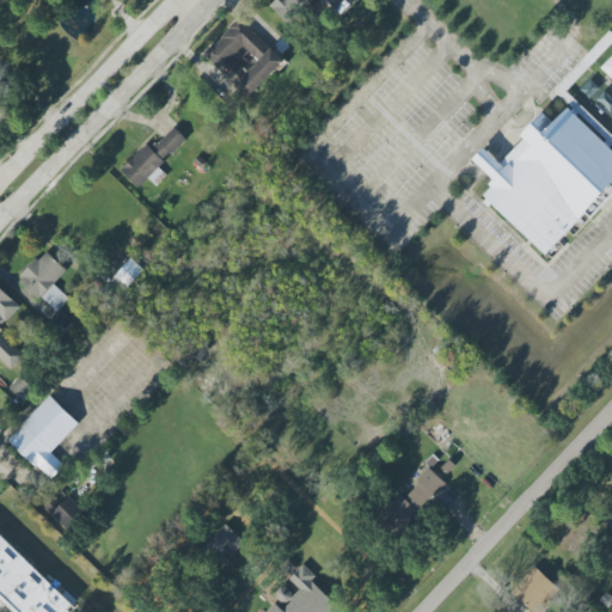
[(275,0),(270,5),(287,24),(312,0),(316,0),(332,17),(349,0),(275,0)]
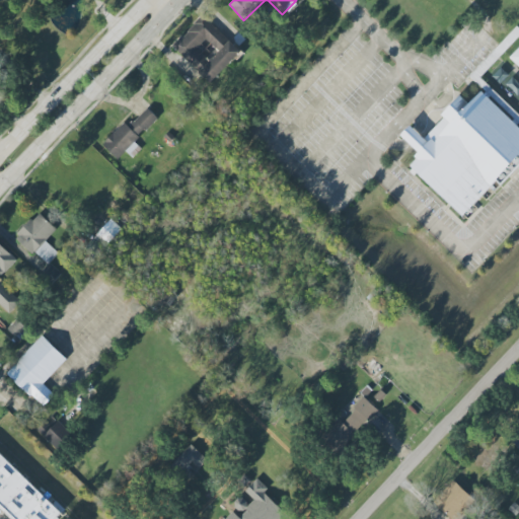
[(240,53),(203,15),(172,46),(210,83),(240,53)]
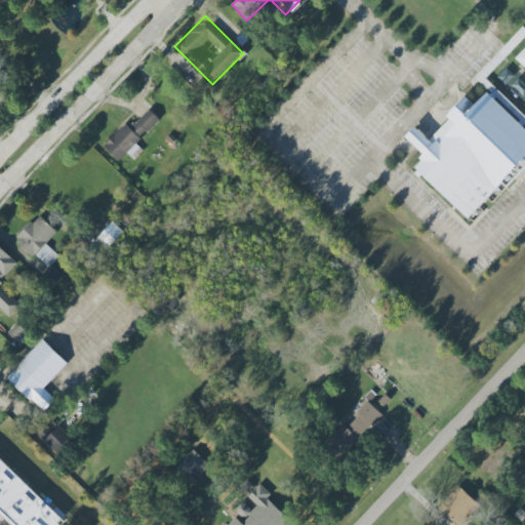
[(524,47),(515,58),(524,68),(524,47)]
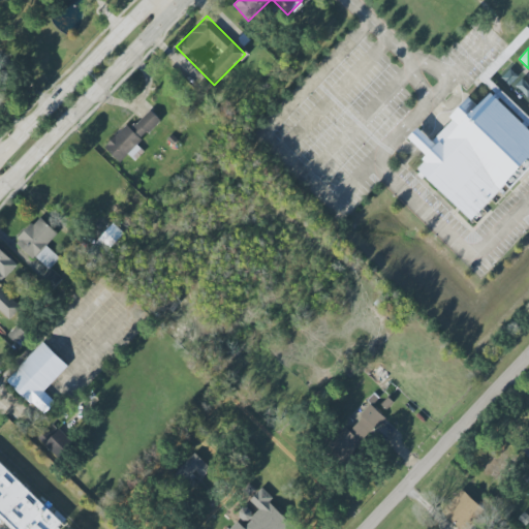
[(528,118),(495,85),(491,90),(528,126),(528,118)]
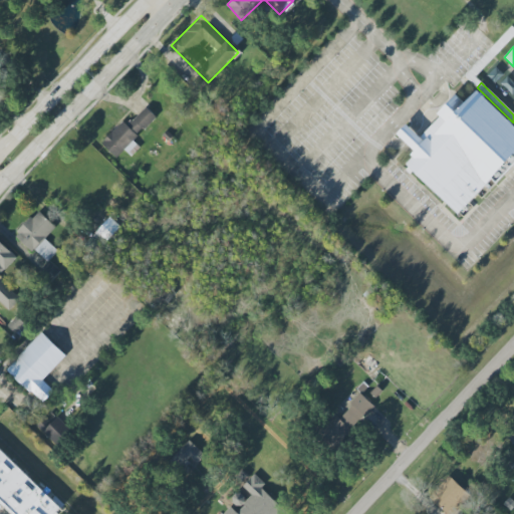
[(405,164),(461,216),(513,159),(513,125),(476,90),(465,103),(457,95),(419,137),(406,124),(397,134),(416,152),(405,164)]
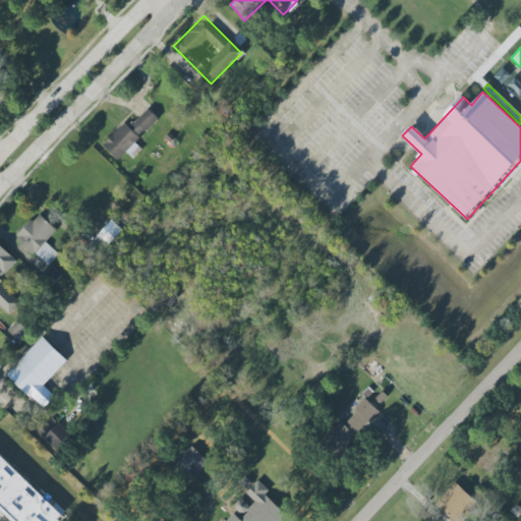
[(104,147),(118,161),(126,152),(133,159),(141,150),(134,142),(158,119),(146,106),(104,147)]
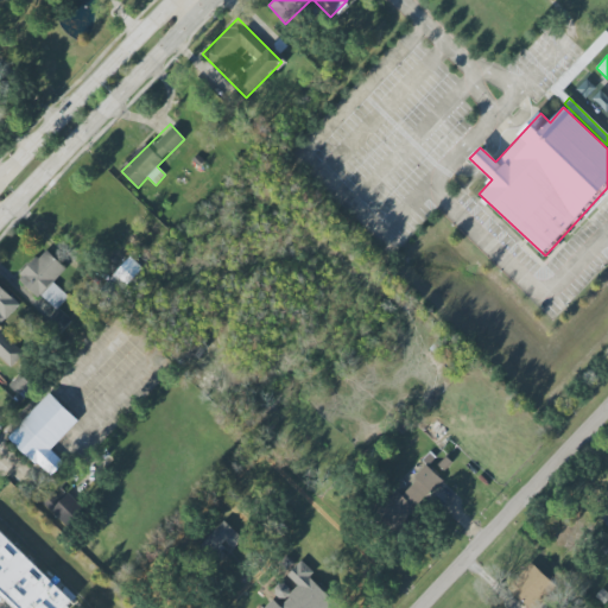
[(18,278),(55,311),(68,297),(52,283),(65,268),(44,248),(18,278)]
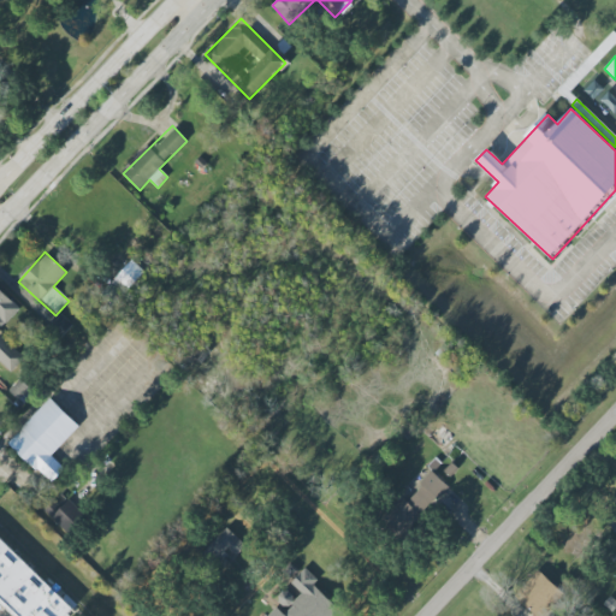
[(144,271),(131,260),(106,290),(119,302),(144,271)]
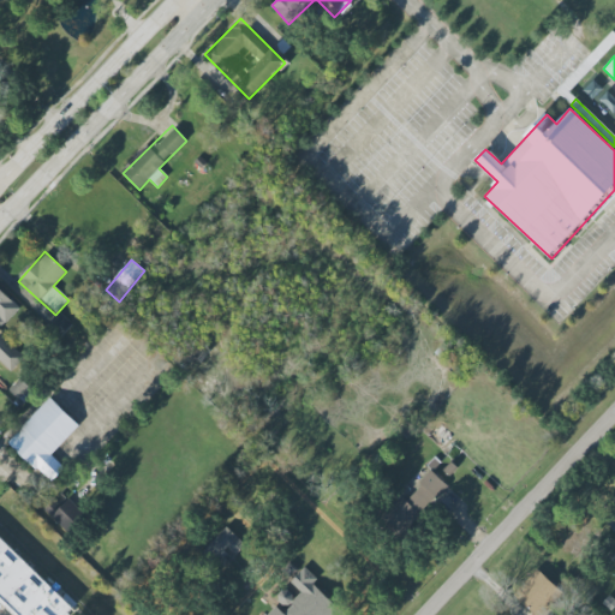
[(23,358),(0,334),(0,327),(19,309),(0,288),(0,360),(10,371),(23,358)]
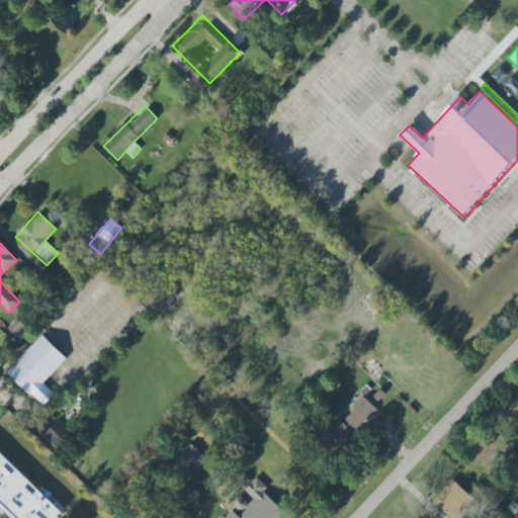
[(50,263),(38,275),(50,285),(60,273),(50,263)]
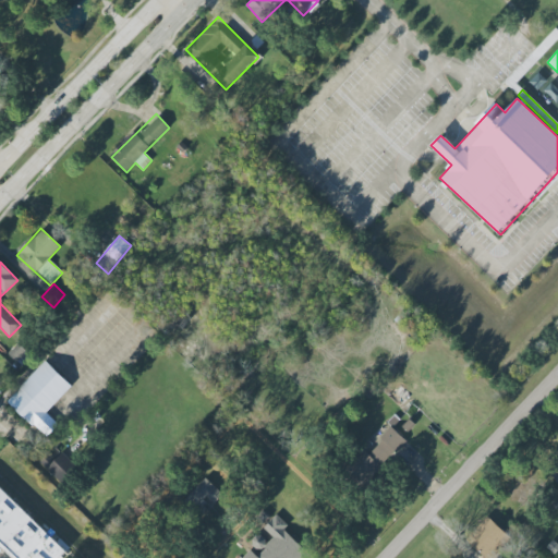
[(46,412),(72,387),(46,361),(7,400),(46,438),(59,425),(46,412)]
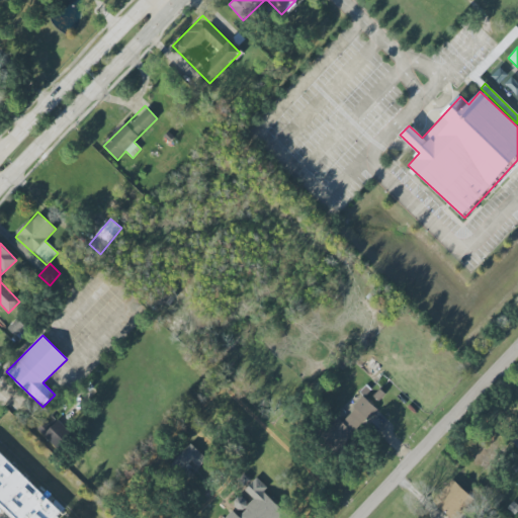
[(44,421),(36,428),(57,450),(73,435),(59,420),(51,428),(44,421)]
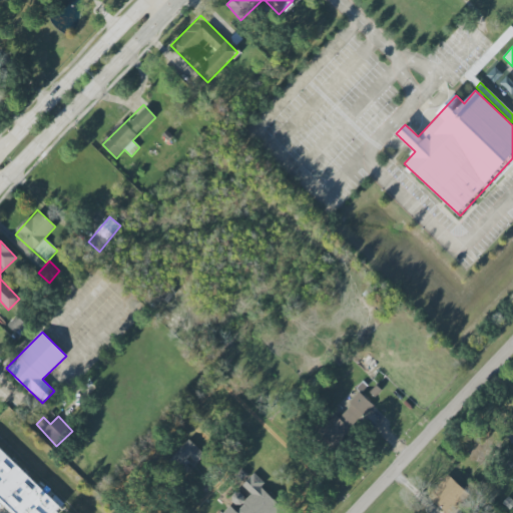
[(512,443),(512,426),(504,435),(512,443)]
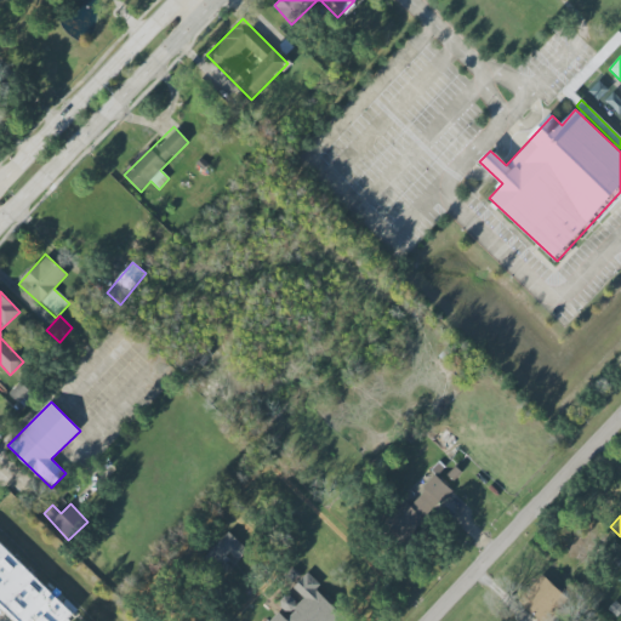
[(234,565),(248,551),(229,533),(203,558),(216,571),(228,559),(234,565)]
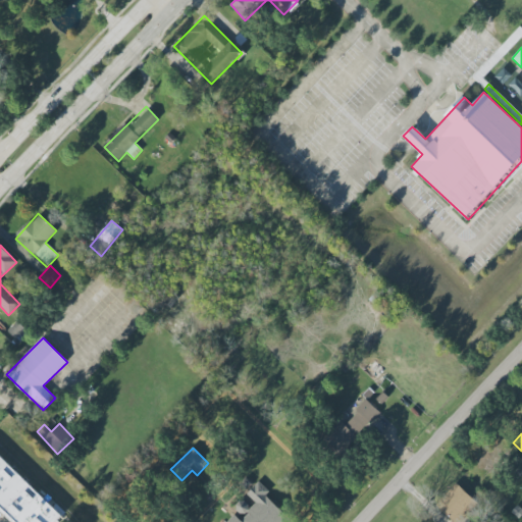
[(58,521),(63,516),(0,457),(0,512),(10,521),(58,521)]
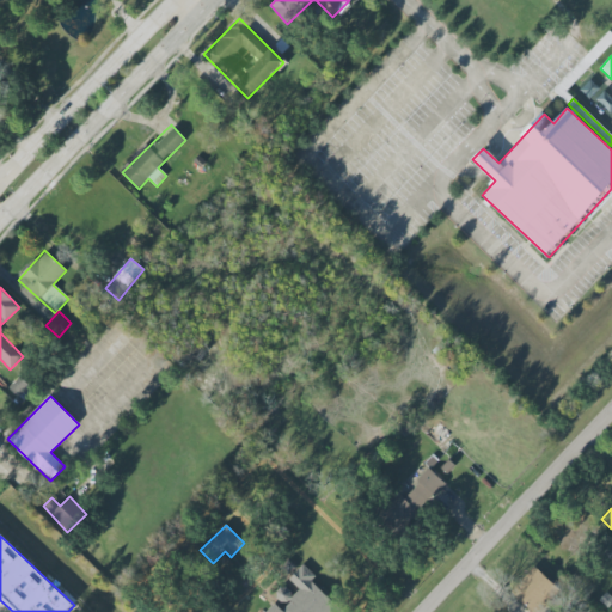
[(331,611),(337,606),(311,581),(316,576),(303,564),(289,580),(299,588),(293,595),(282,586),(273,597),(277,600),(265,611),(331,611)]
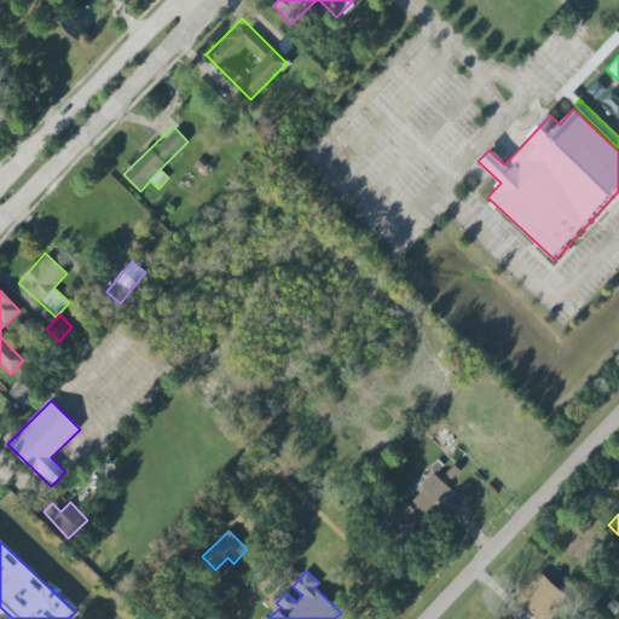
[(542,573),(519,599),(539,618),(545,618),(567,597),(542,573)]
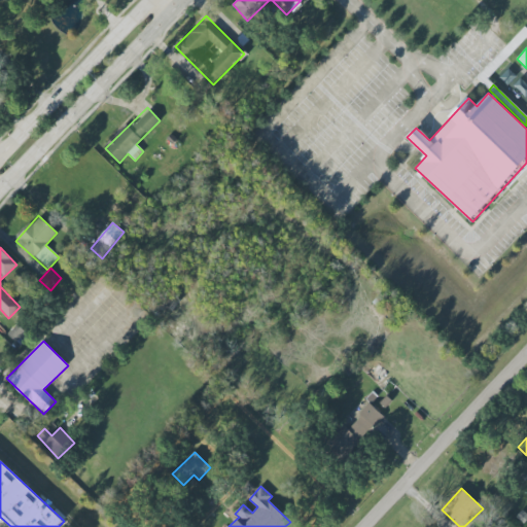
[(526,515),(523,511),(517,518),(524,525),(526,521),(526,515)]
